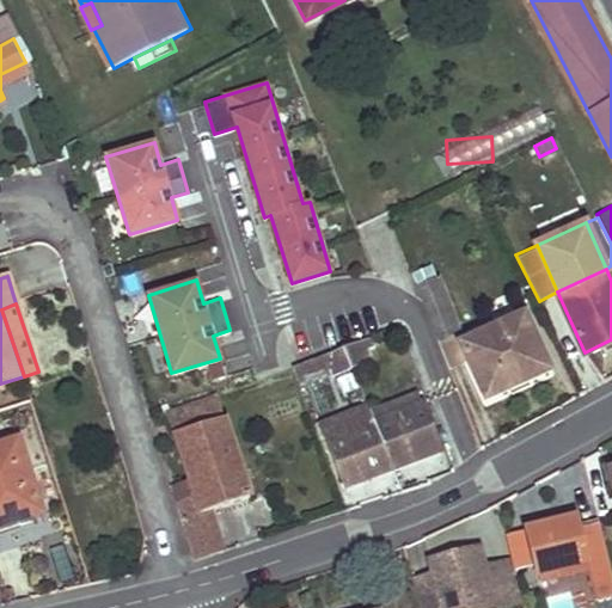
[(549,369),(530,324),(503,336),(497,325),(461,342),(469,360),(485,398),(549,369)]
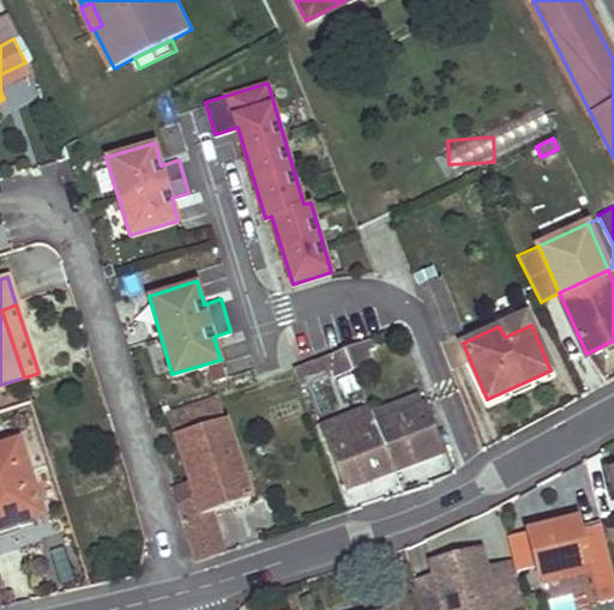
[(459,334),(441,340),(453,368),(470,361),(463,343),(459,334)]
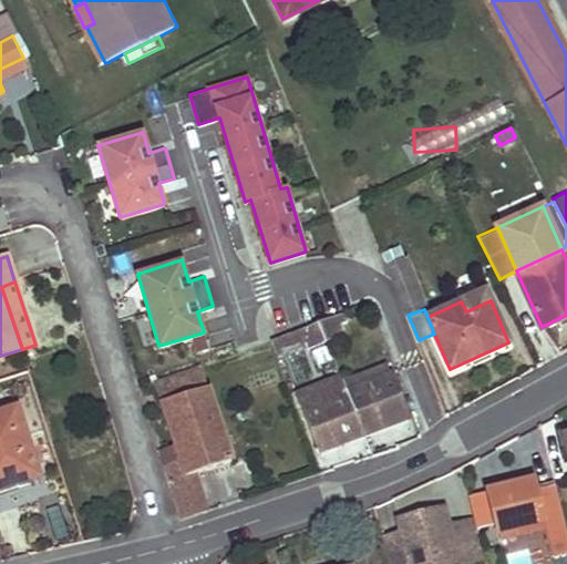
[(350,318),(347,310),(320,320),(327,339),(343,332),(339,322),(350,318)]
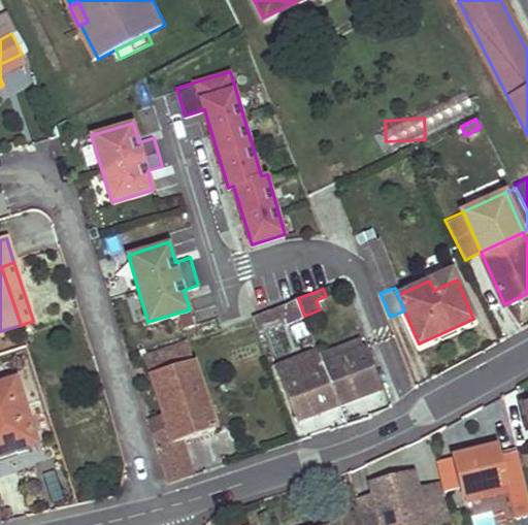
[(304,316),(298,298),(252,317),(256,328),(287,316),(288,322),(304,316)]
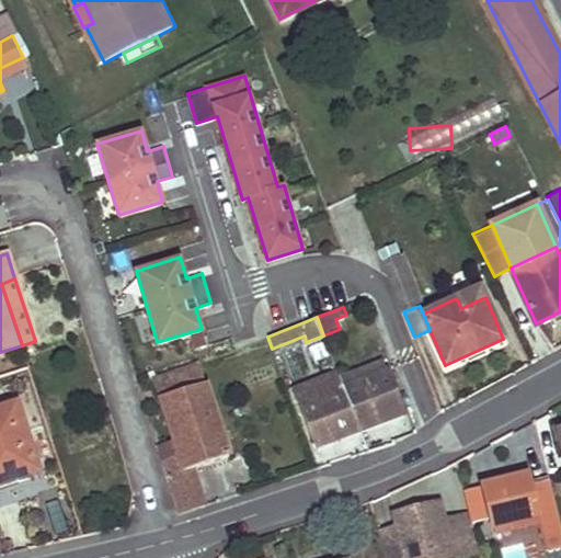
[(386,369),(381,360),(340,376),(343,386),(386,369)]
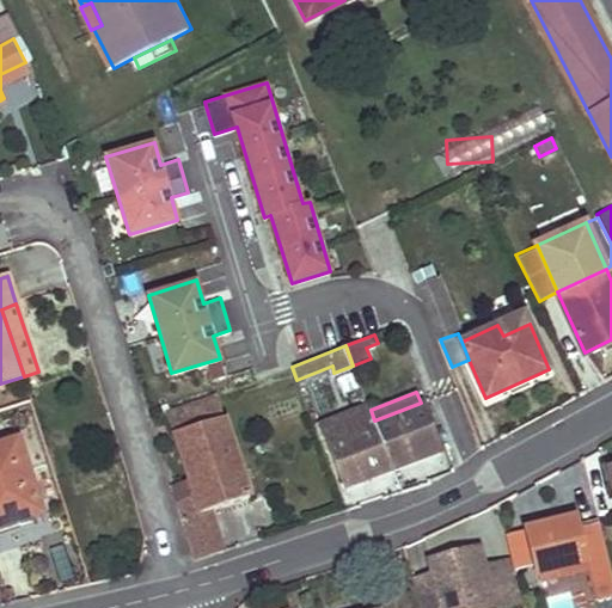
[(222,418),(218,403),(171,418),(176,433),(222,418)]
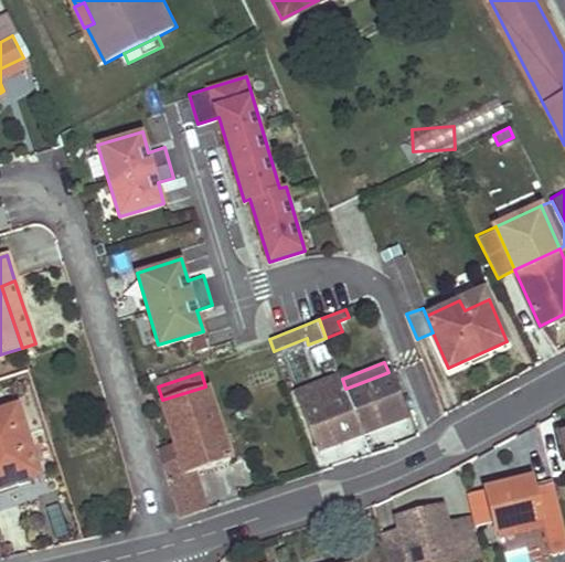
[(405,414),(388,372),(345,389),(362,432),(405,414)]
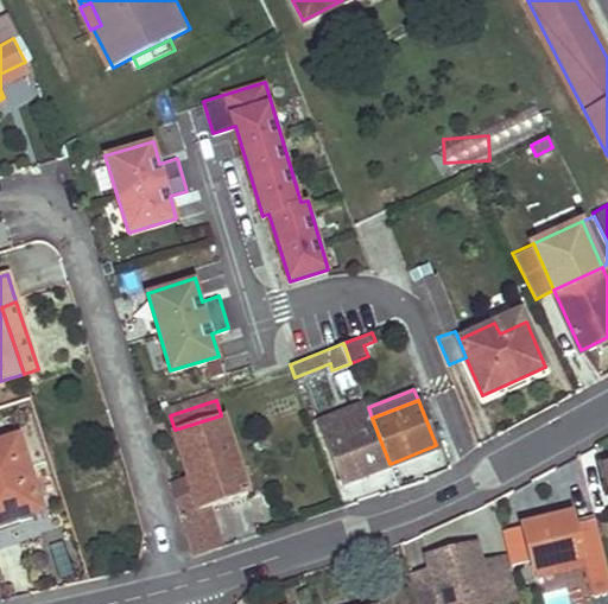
[(372,418),(368,407),(323,425),(327,437),(372,418)]
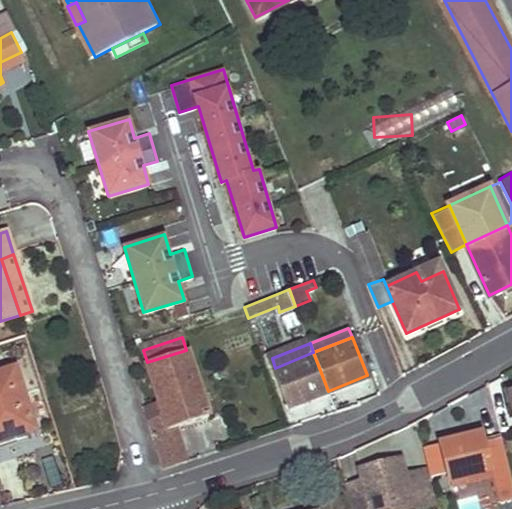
[(208,415),(186,350),(147,362),(159,399),(164,414),(147,419),(162,467),(187,459),(176,425),(208,415)]
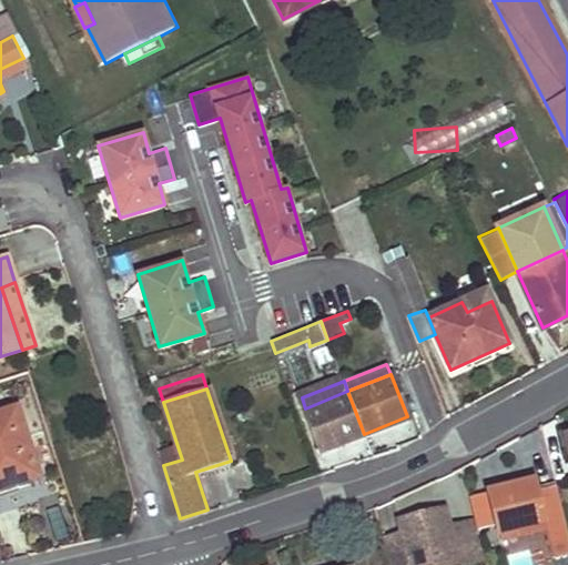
[(155,390),(141,393),(145,409),(160,404),(155,390)]
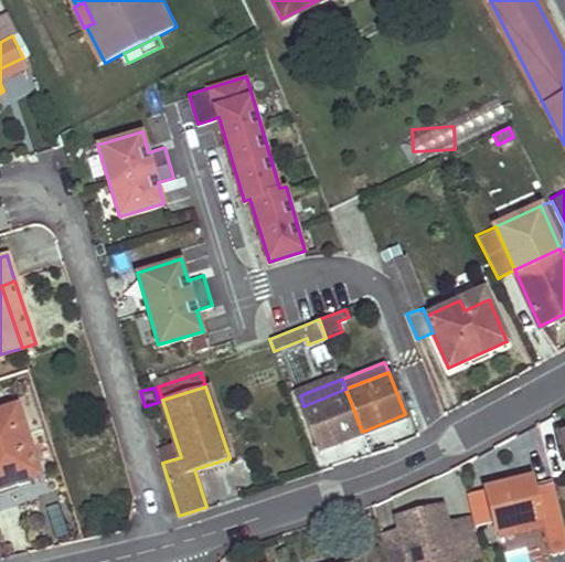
[(362,432),(345,389),(304,406),(321,448),(362,432)]
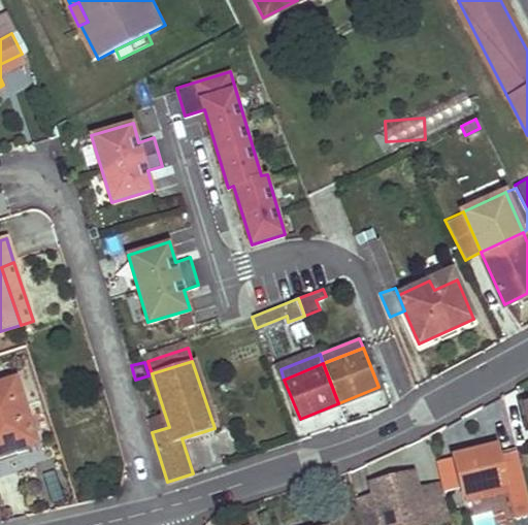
[(0,378),(0,385),(11,382),(9,375),(0,378)]
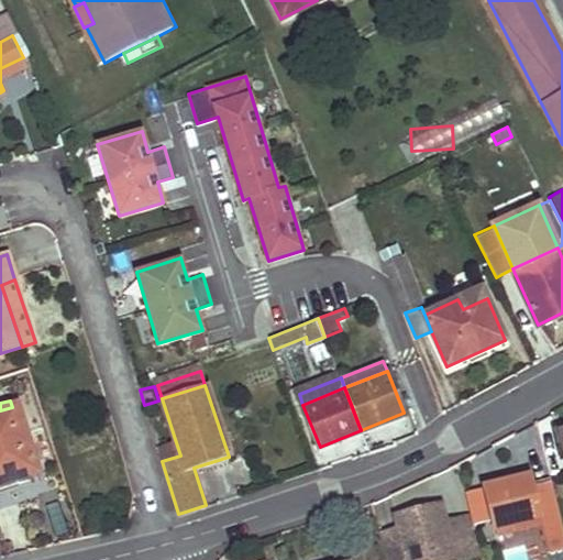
[(37,469),(18,405),(12,407),(0,410),(0,483),(9,481),(9,478),(37,469)]
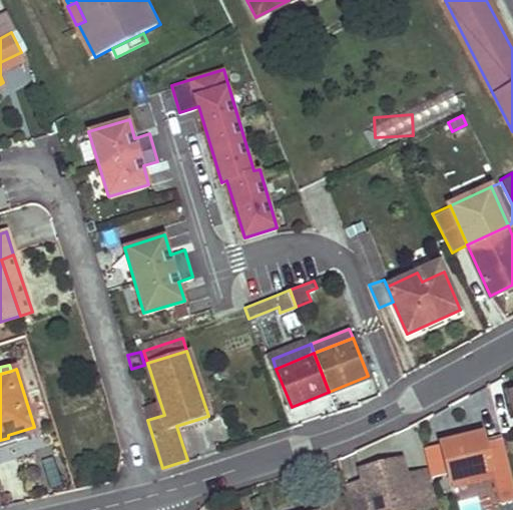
[(164,415),(159,400),(143,407),(147,420),(164,415)]
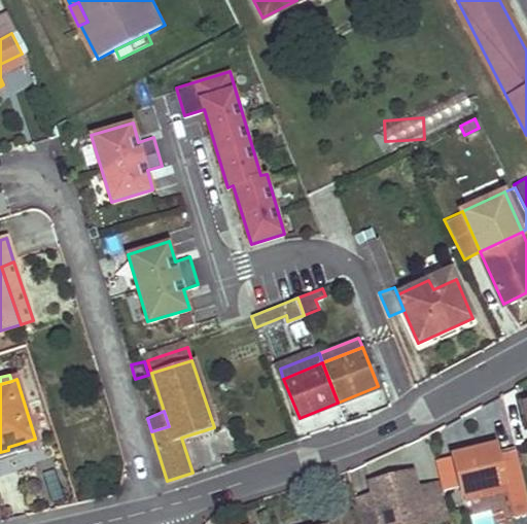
[(495,445),(453,456),(463,495),(505,484),(514,516),(526,513),(526,491),(516,447),(497,453),(495,445)]
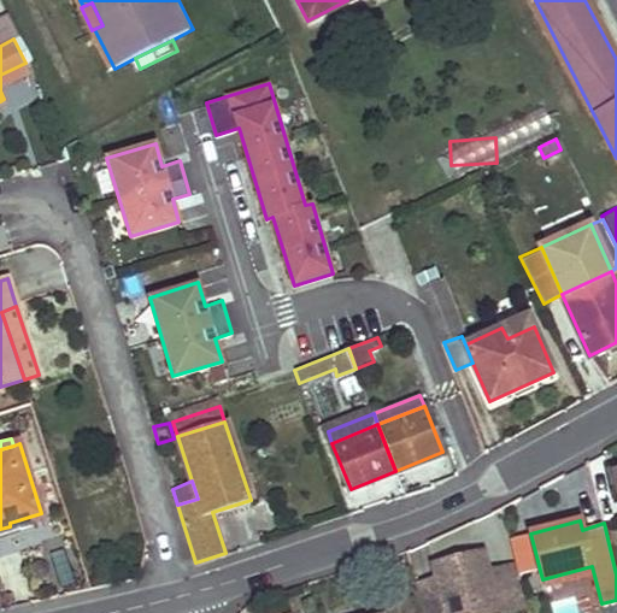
[(433,565),(436,578),(417,583),(424,612),(499,612),(500,612),(488,566),(485,552),(433,565)]
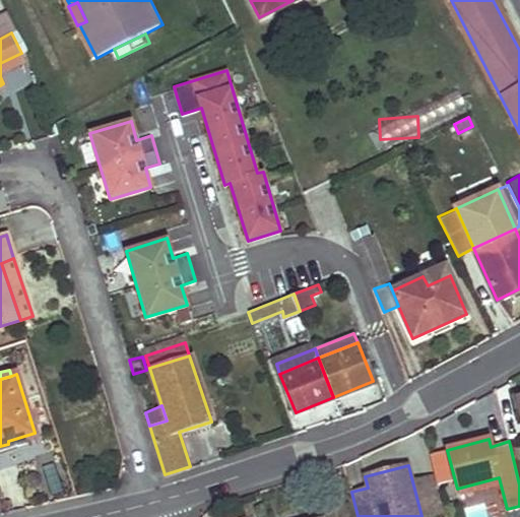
[(411,477),(421,516),(444,511),(433,472),(411,477)]
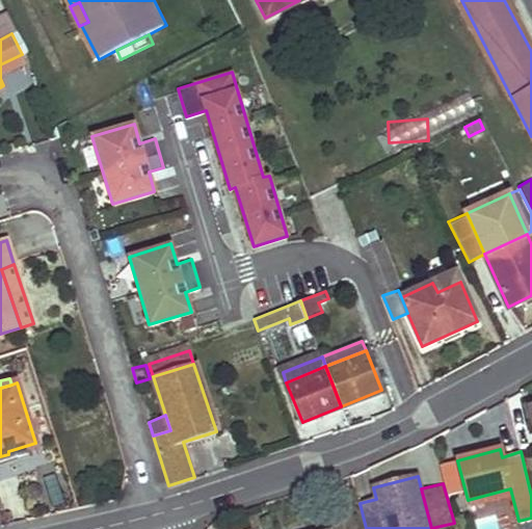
[(531,528),(531,518),(519,521),(520,528),(531,528)]
